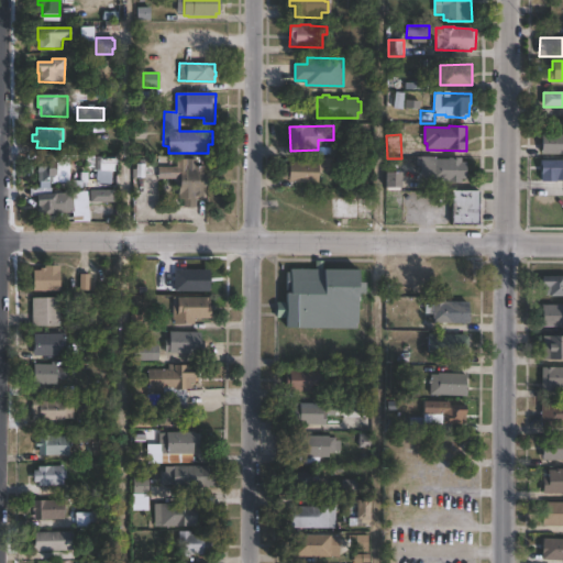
[(562,155),(542,155),(542,134),(562,134),(562,155)]
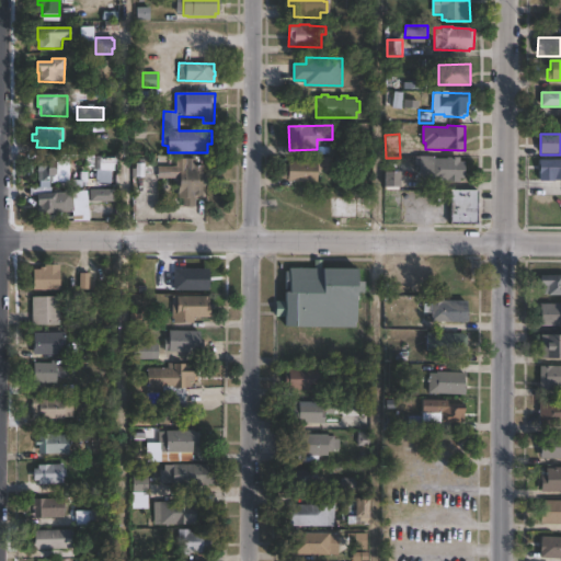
[(101,157),(101,158),(115,158),(115,170),(111,171),(112,184),(110,184),(105,184),(96,184),(95,183),(94,183),(95,172),(95,170),(92,170),(92,168),(84,167),(86,156),(101,157)]
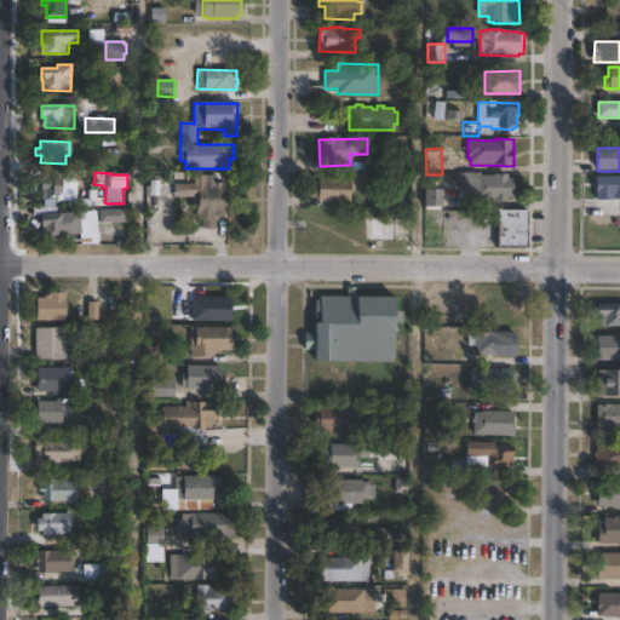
[(482,173),(482,176),(494,176),(494,174),(509,174),(509,179),(515,179),(514,199),(509,199),(509,202),(495,202),(495,195),(484,195),(484,200),(469,200),(469,189),(461,189),(461,173),(482,173)]
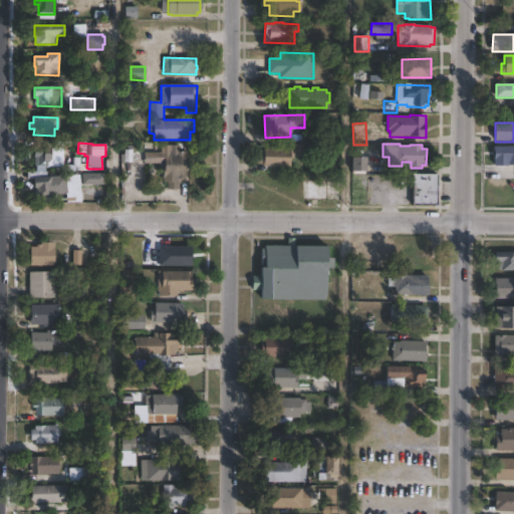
[(179,146),(179,153),(186,153),(186,161),(190,161),(189,172),(187,172),(187,180),(179,180),(179,183),(178,191),(168,191),(168,189),(168,183),(163,183),(164,165),(145,165),(145,153),(161,153),(161,146),(179,146)]
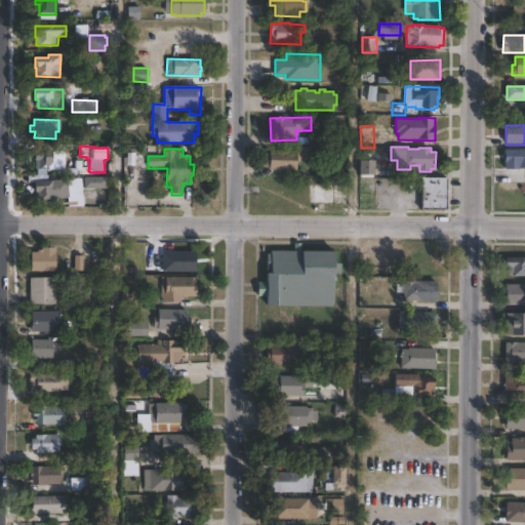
[(524,169),(506,169),(506,150),(524,151),(524,169)]
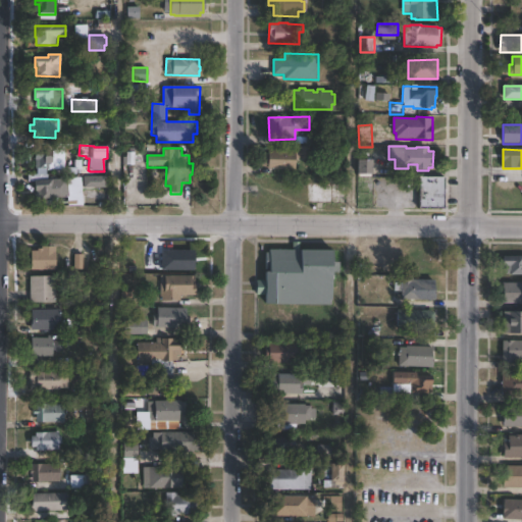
[(63,169),(34,170),(34,156),(44,155),(44,151),(63,151),(63,169)]
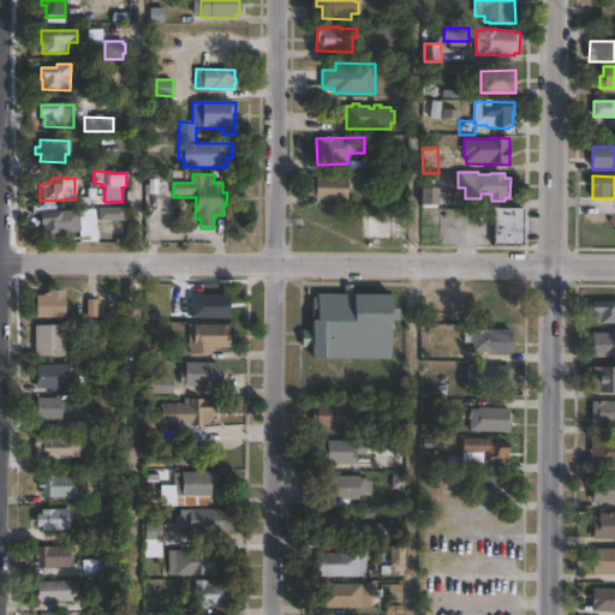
[(353,179),(352,187),(348,187),(347,201),(315,199),(315,197),(310,197),(311,183),(315,183),(315,178),(353,179)]
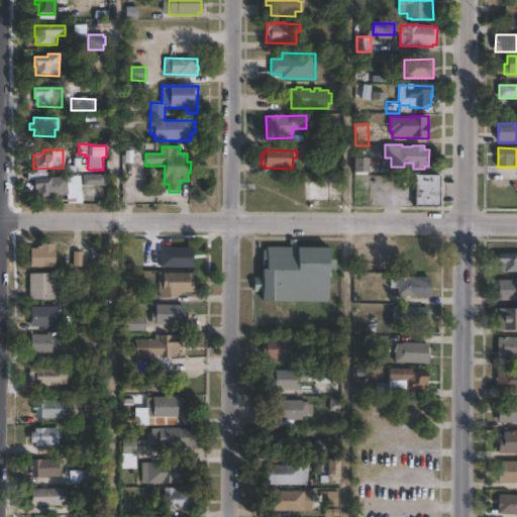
[(370,160),(369,175),(354,174),(354,160),(370,160)]
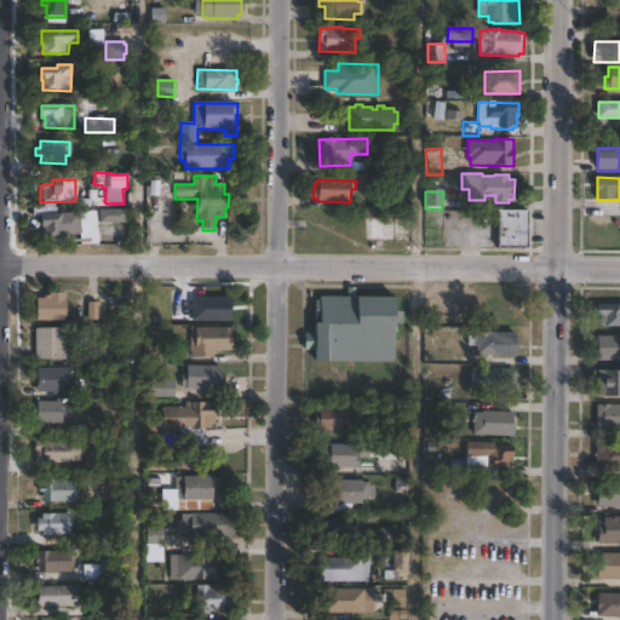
[(126,223),(99,223),(99,210),(126,210),(126,223)]
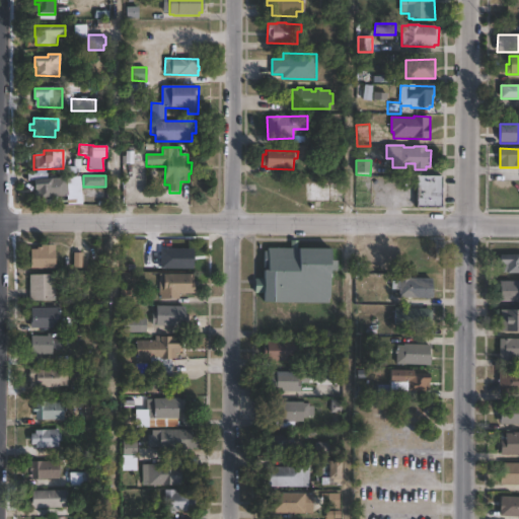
[(442,177),(442,208),(416,208),(417,176),(442,177)]
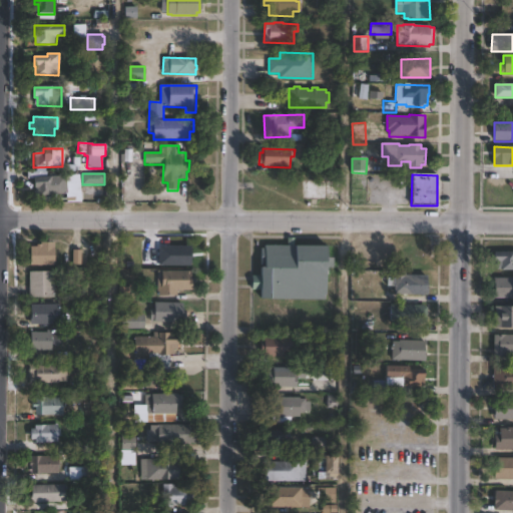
[(64,176),(66,194),(38,196),(37,188),(34,188),(33,178),(64,176)]
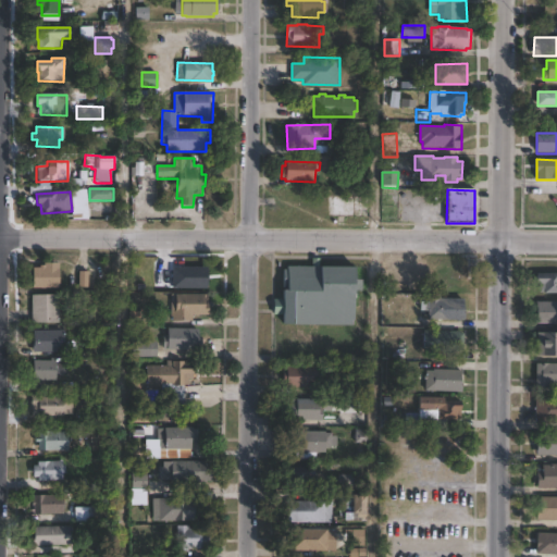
[(326,215),(367,215),(367,196),(326,196),(326,215)]
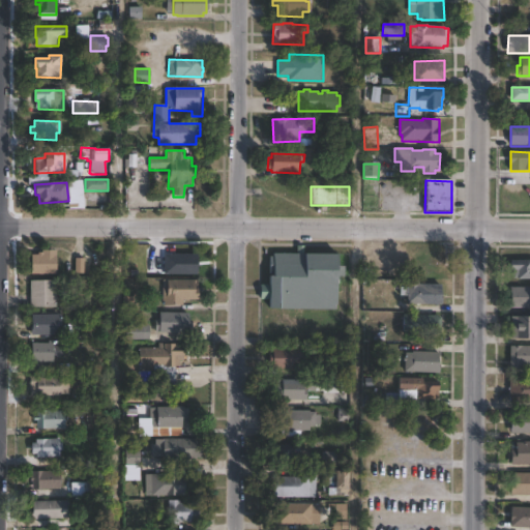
[(304,246),(304,251),(339,252),(339,264),(345,265),(344,275),(336,275),(336,308),(269,307),(269,299),(259,299),(260,278),(270,278),(270,255),(274,255),(274,252),(297,252),(297,246),(304,246)]
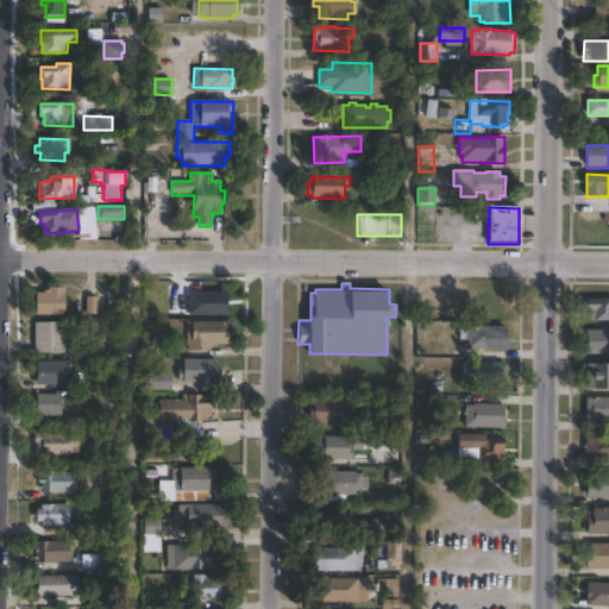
[(64,313),(36,313),(36,290),(43,290),(43,288),(48,288),(48,286),(64,286),(64,313)]
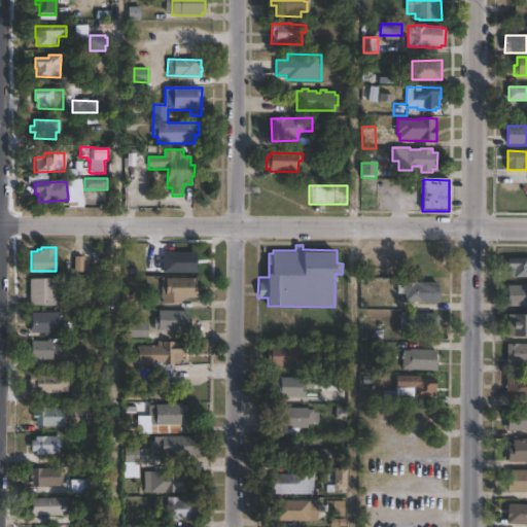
[(371,264),(371,247),(360,247),(360,264),(371,264)]
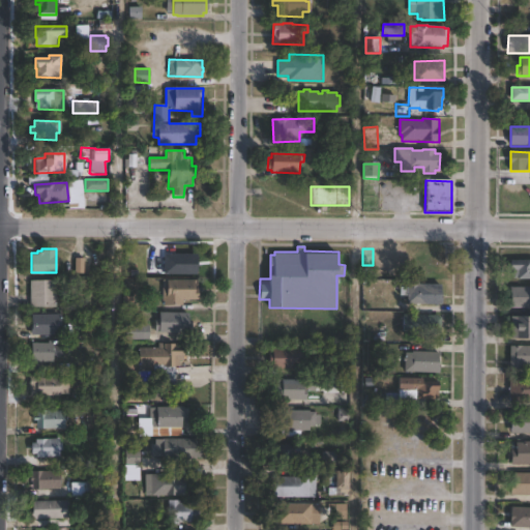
[(529,260),(529,280),(516,280),(516,278),(511,278),(511,271),(509,271),(509,260),(529,260)]
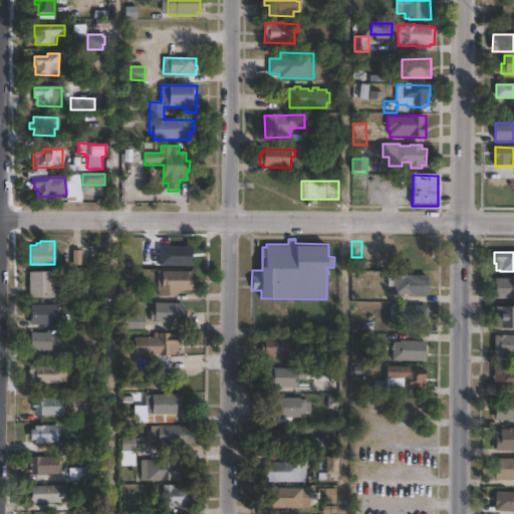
[(54,296),(29,297),(28,271),(54,270),(54,296)]
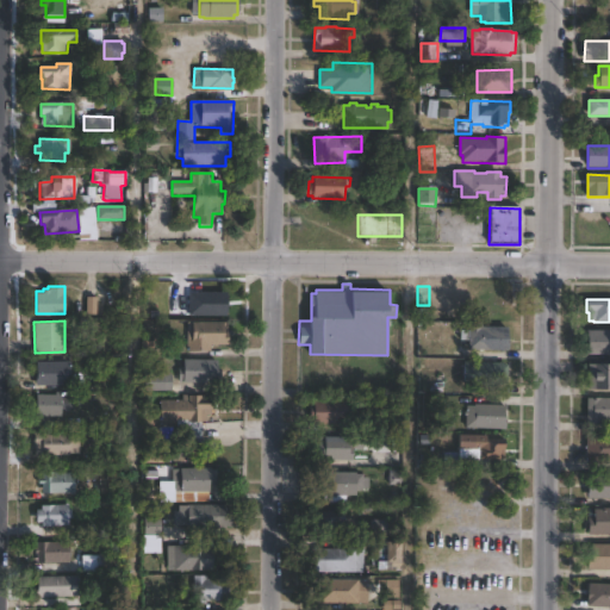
[(211,343),(211,350),(190,350),(190,346),(187,346),(187,321),(229,322),(228,343),(211,343)]
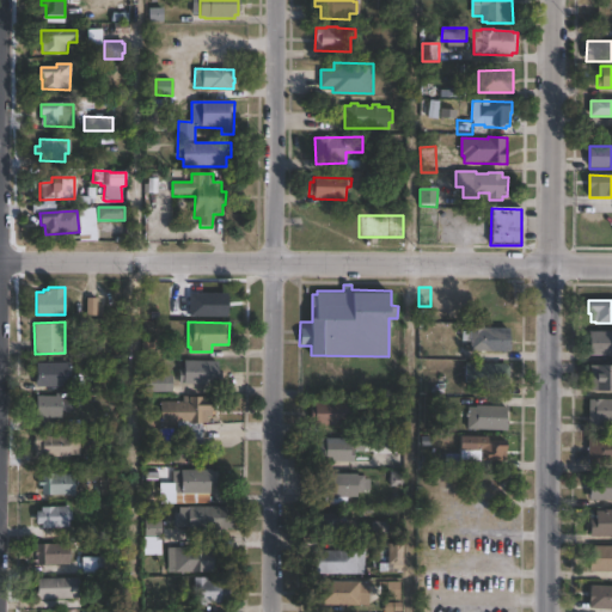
[(484,323),(484,328),(510,328),(510,352),(470,352),(471,341),(463,341),(463,331),(471,331),(471,322),(484,323)]
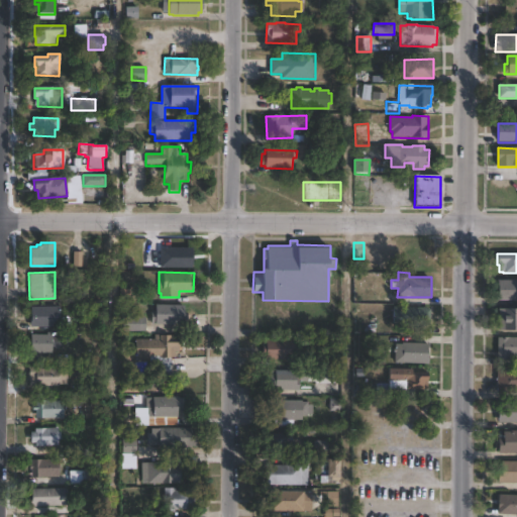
[(516,301),(497,301),(497,281),(516,281),(516,301)]
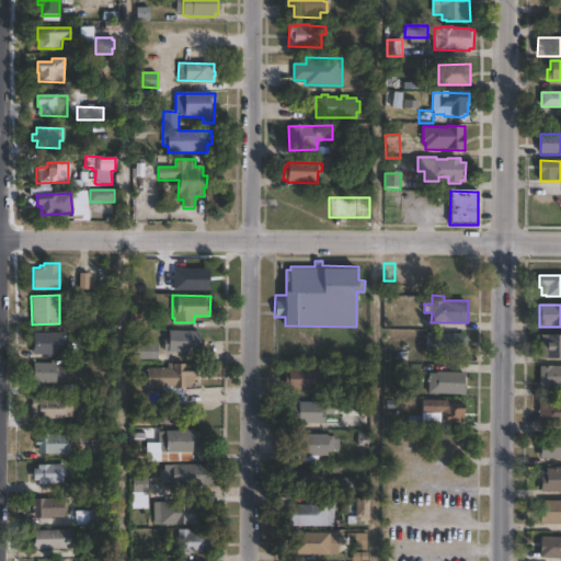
[(199,330),(199,338),(203,339),(203,352),(164,351),(165,336),(170,336),(170,329),(199,330)]
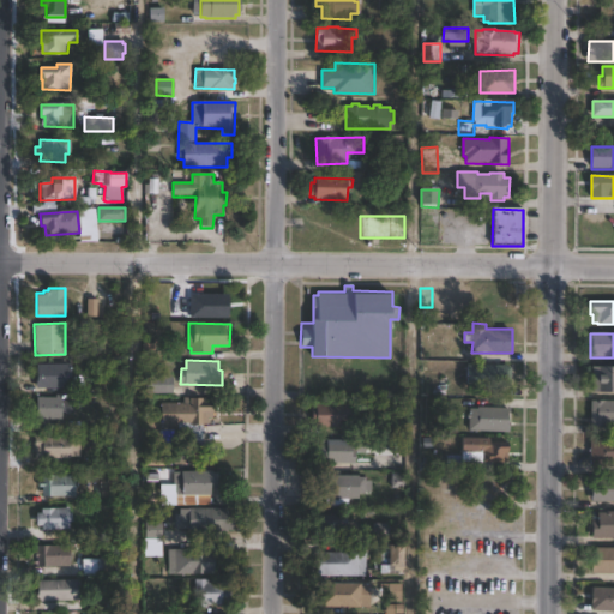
[(68,363),(68,374),(84,375),(84,385),(70,385),(70,386),(35,386),(35,373),(36,373),(36,362),(68,363)]
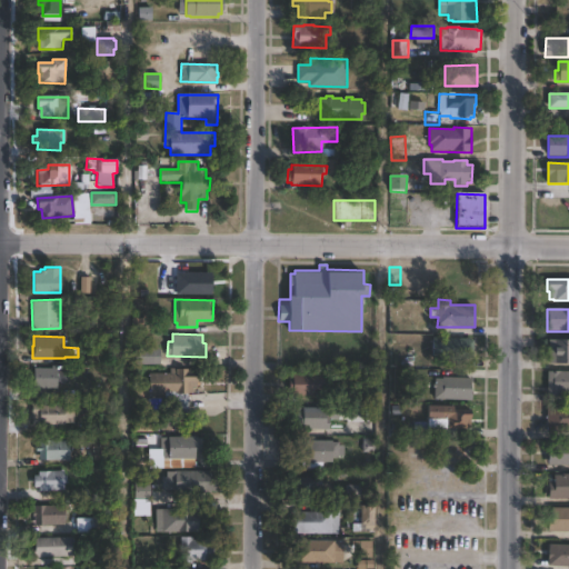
[(475,358),(433,358),(433,337),(475,337),(475,358)]
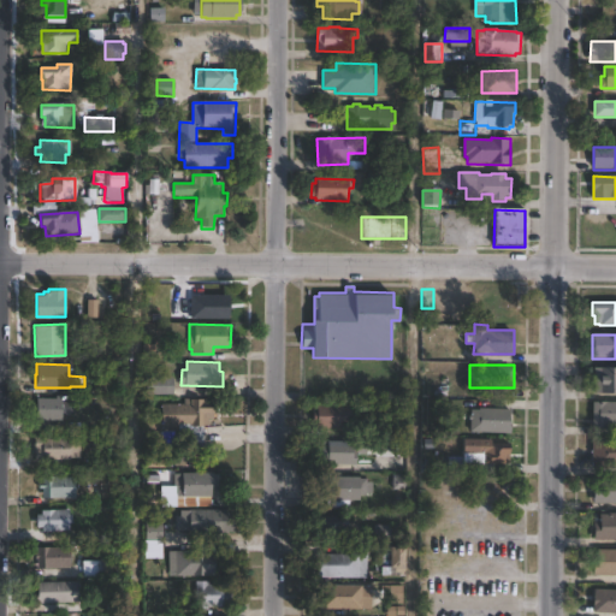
[(615,395),(592,395),(592,368),(615,368),(615,395)]
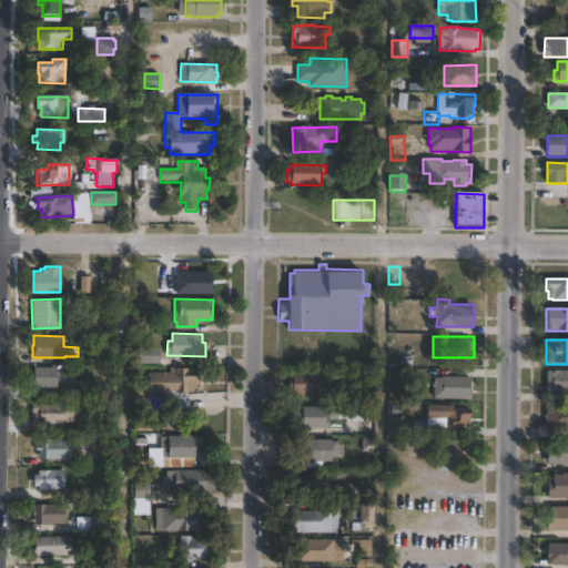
[(57,387),(32,386),(32,379),(33,379),(33,366),(51,366),(51,365),(57,365),(57,387)]
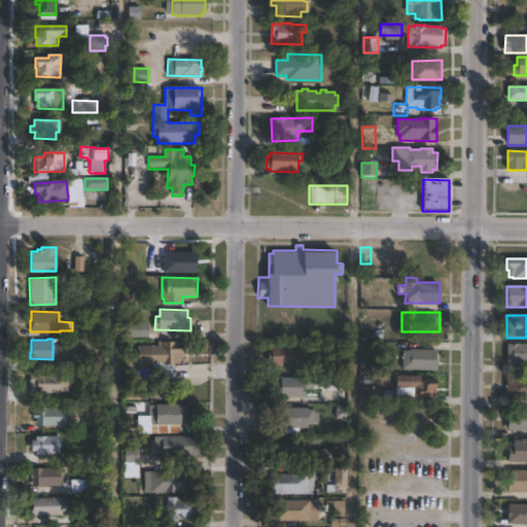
[(174,341),(174,343),(183,343),(183,351),(186,351),(186,358),(178,357),(178,363),(174,363),(175,385),(154,386),(152,370),(125,371),(125,355),(139,355),(139,346),(159,346),(159,341),(174,341)]
